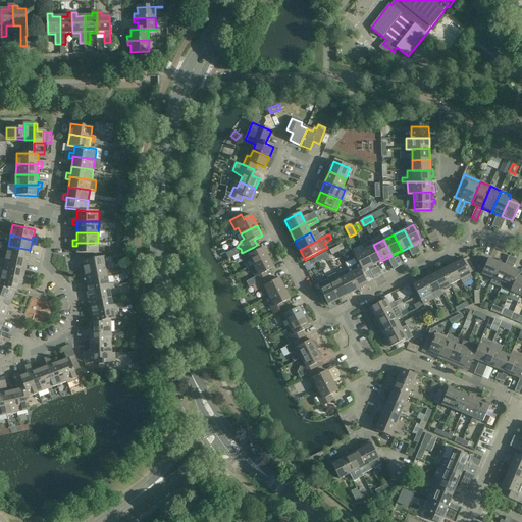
[(362,246),(364,250),(372,266),(381,261),(373,245),(371,241),(362,246)]
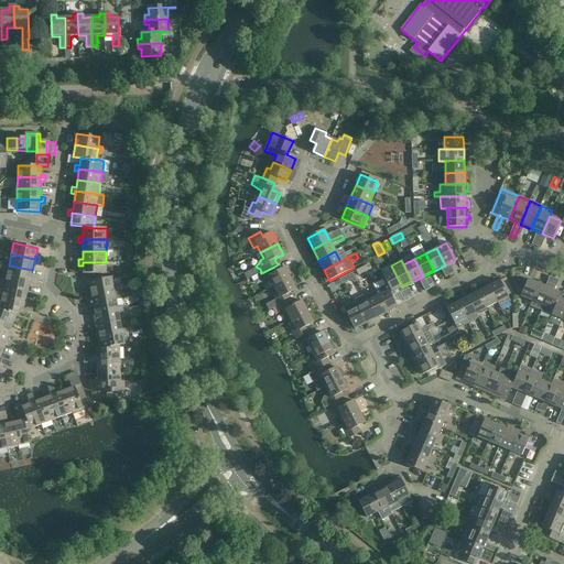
[(106,273),(106,262),(83,262),(83,266),(83,273),(106,273)]
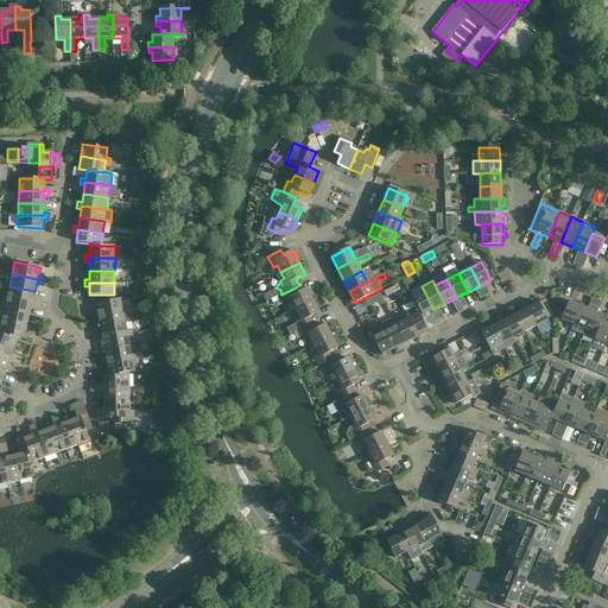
[(32,303),(32,299),(35,291),(10,286),(7,297),(32,303)]
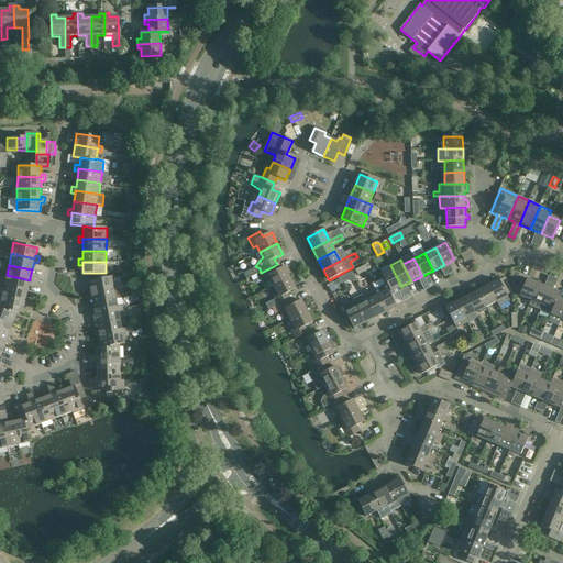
[(271,280),(274,287),(290,278),(285,267),(276,272),(274,266),(261,273),(265,283),(271,280)]
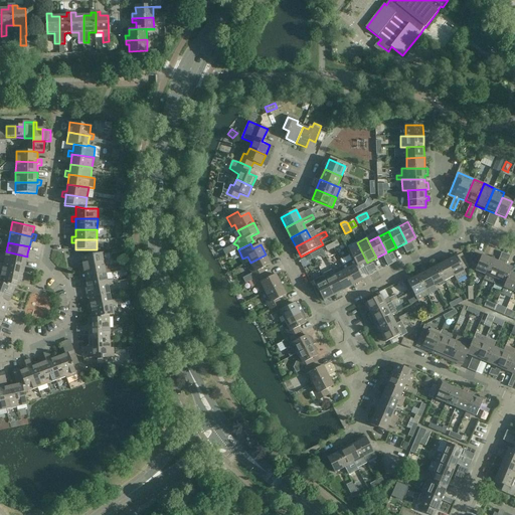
[(367,263),(359,246),(349,251),(358,270),(365,267),(365,268),(369,266),(367,263)]
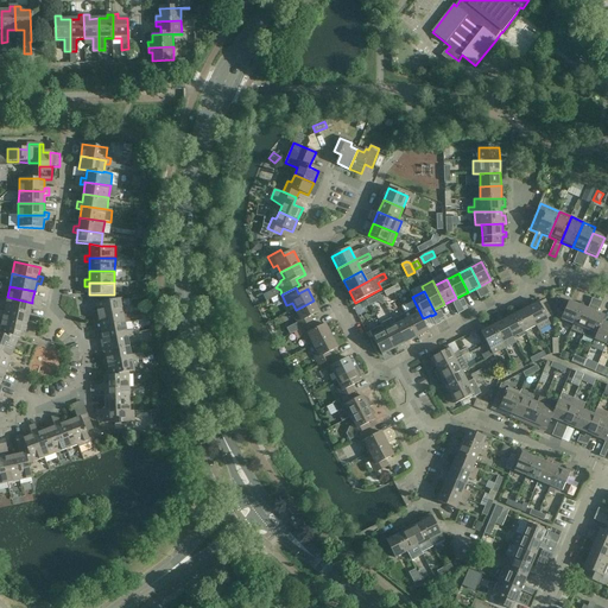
[(368,301),(371,305),(378,302),(381,304),(385,303),(380,295),(368,301)]
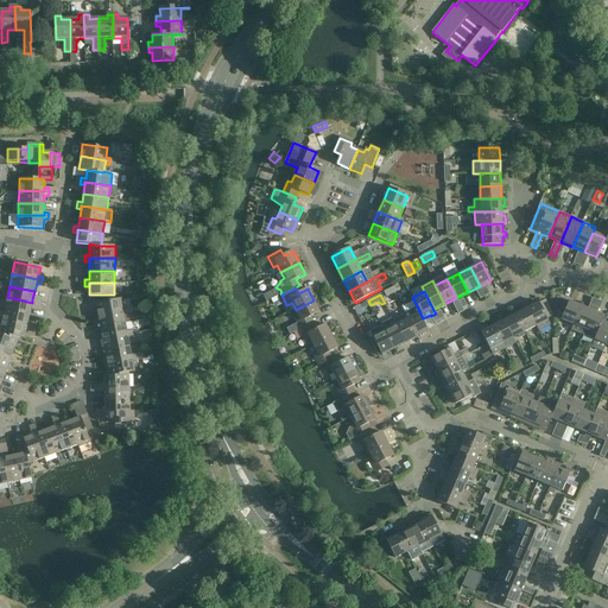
[(31,306),(36,306),(37,301),(32,299),(32,303),(7,297),(5,309),(30,315),(31,306)]
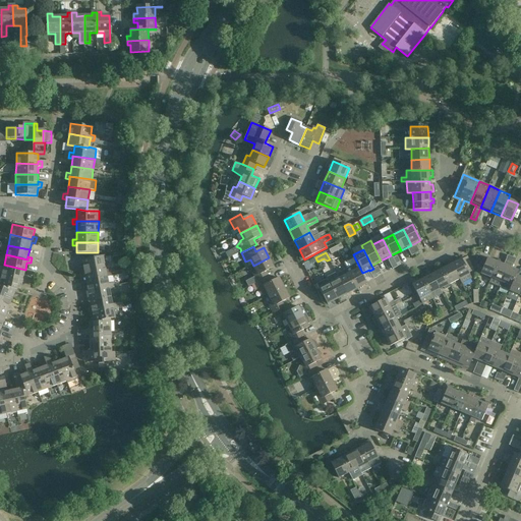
[(499,264),(491,279),(502,283),(513,257),(508,255),(504,266),(499,264)]
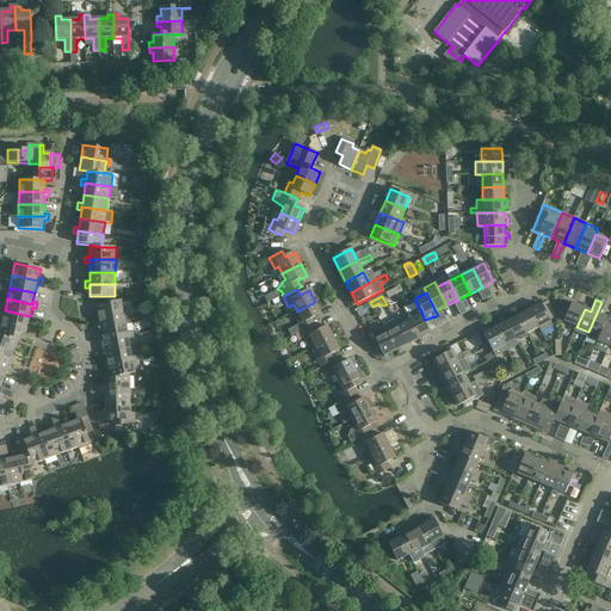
[(129,315),(128,308),(123,309),(122,301),(97,306),(99,318),(124,313),(124,316),(129,315)]
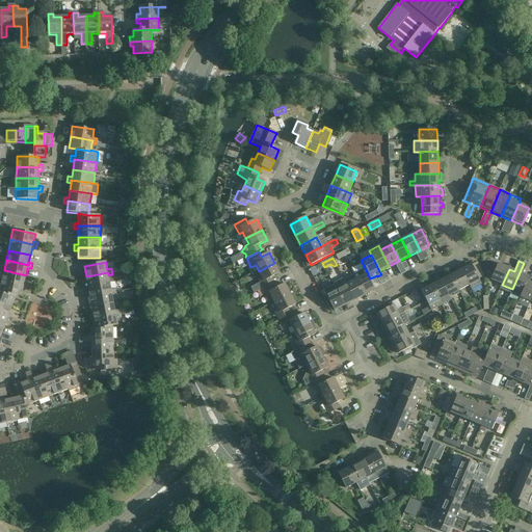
[(258,278),(263,289),(274,283),(271,277),(280,273),(274,263),(259,271),(262,276),(258,278)]
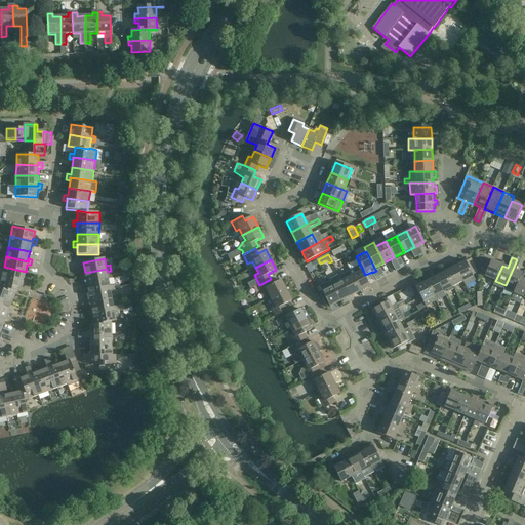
[(516,289),(521,279),(523,274),(516,272),(520,261),(517,259),(506,285),(516,289)]
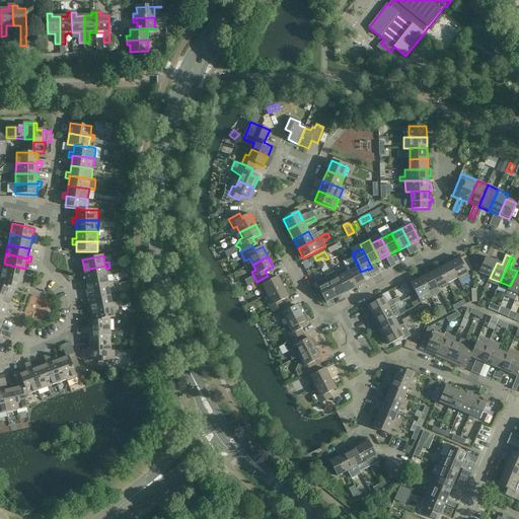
[(490,278),(497,263),(486,257),(479,273),(490,278)]
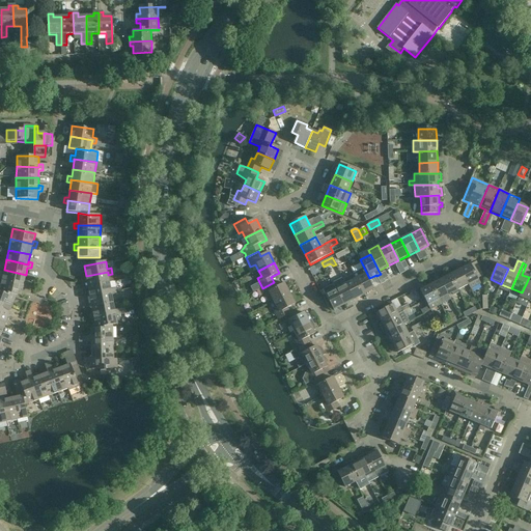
[(460,270),(468,285),(470,289),(480,284),(470,264),(460,270)]
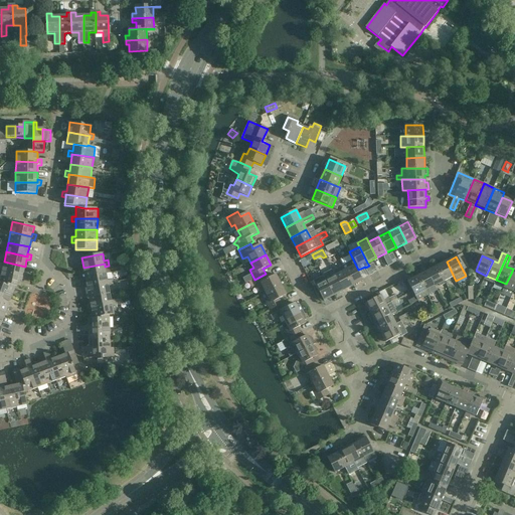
[(23,274),(25,267),(4,262),(2,272),(22,277),(23,274)]
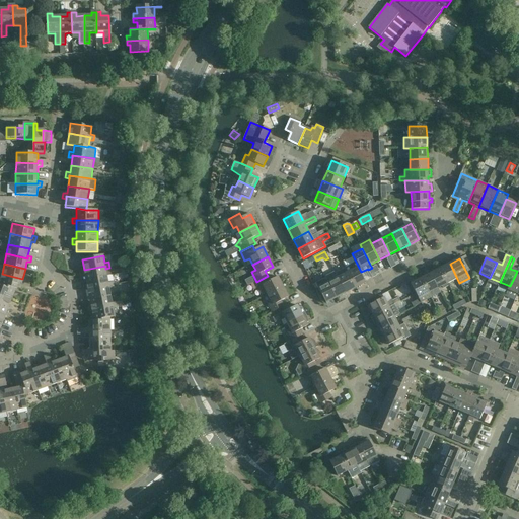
[(440,269),(447,284),(457,279),(450,264),(440,269)]
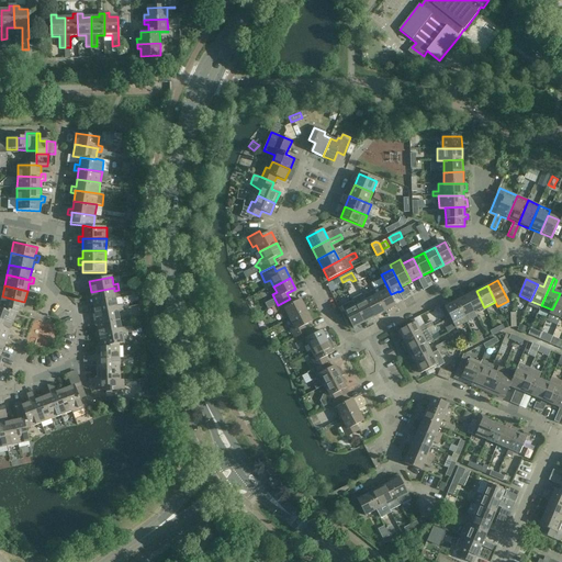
[(116,299),(114,291),(114,288),(91,292),(92,303),(116,299)]
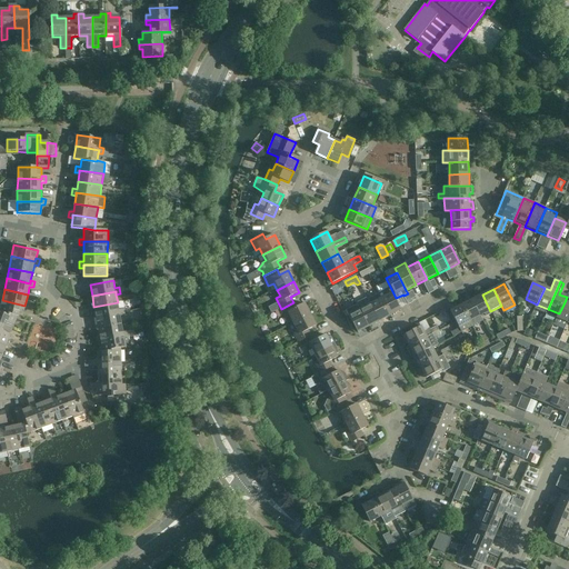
[(380,299),(389,317),(400,311),(391,293),(386,297),(383,291),(378,295),(380,299)]
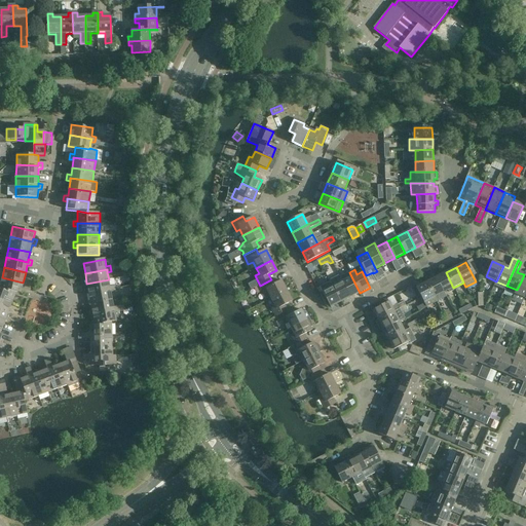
[(448,291),(449,293),(454,290),(453,288),(446,272),(436,277),(444,293),(448,291)]
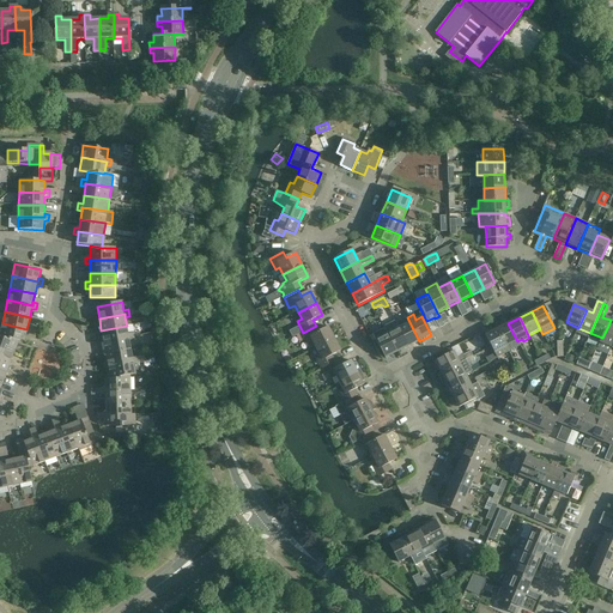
[(399,328),(408,347),(419,341),(410,322),(399,328)]
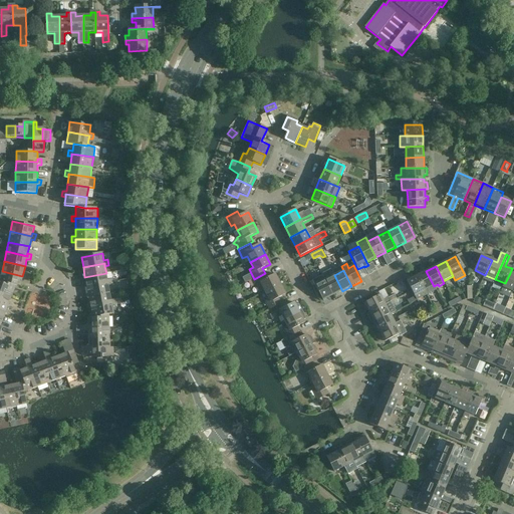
[(22,279),(25,279),(27,274),(23,273),(22,276),(2,271),(0,281),(0,282),(16,285),(20,286),(22,279)]
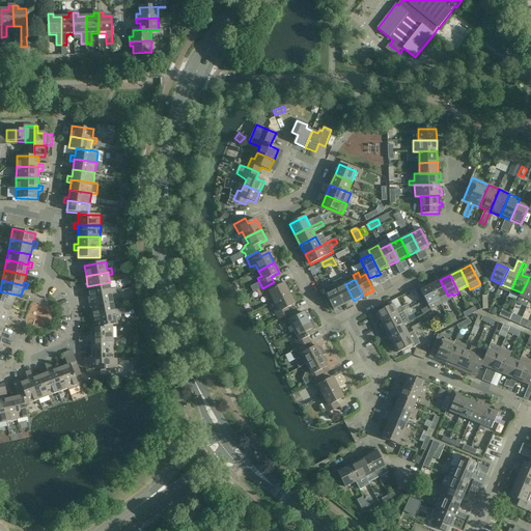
[(448,296),(440,280),(430,285),(439,301),(448,296)]
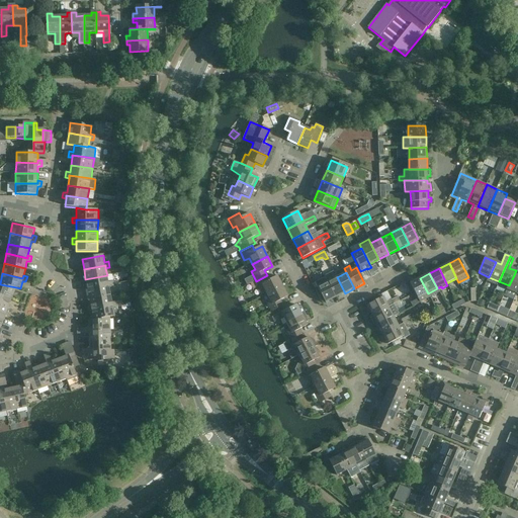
[(108,282),(107,275),(85,279),(87,289),(109,285),(109,288),(113,287),(112,281),(108,282)]
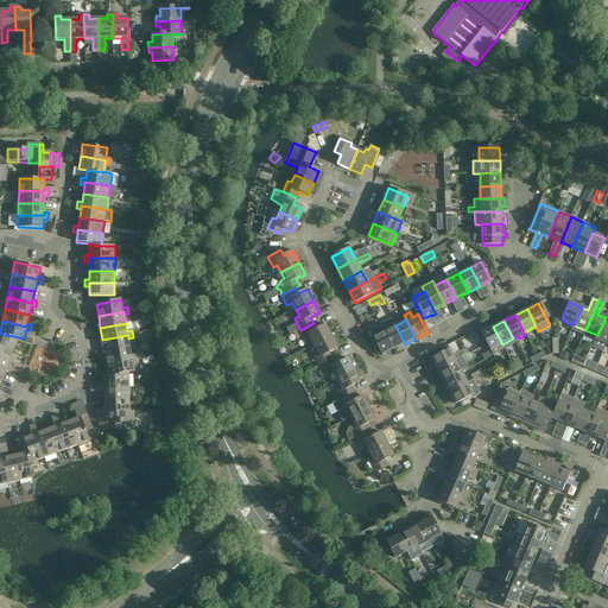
[(310,339),(314,346),(331,336),(325,324),(317,329),(314,323),(301,330),(306,341),(310,339)]
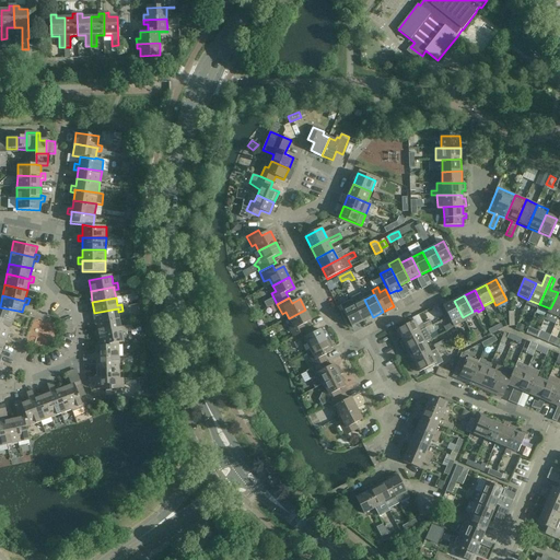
[(559,299),(556,298),(550,308),(548,314),(559,318),(559,315),(559,299)]
